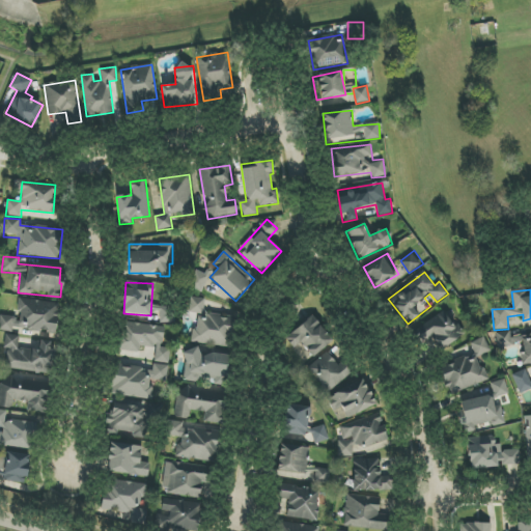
[(59,303),(20,299),(18,317),(0,315),(0,317),(0,330),(12,332),(12,329),(56,334),(59,303)]
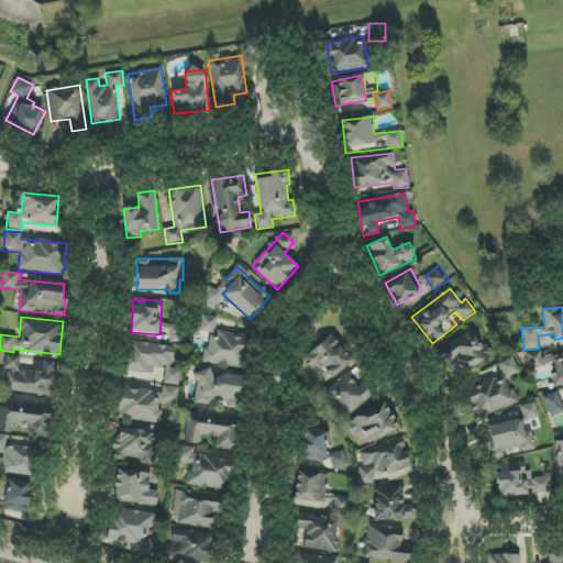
[(169,331),(169,342),(186,343),(186,324),(162,323),(162,331),(169,331)]
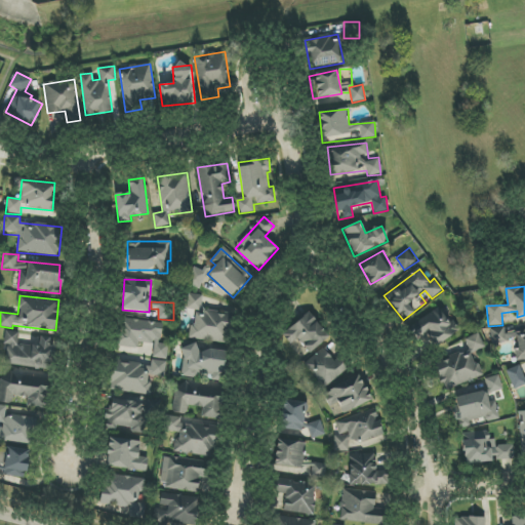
[(437,346),(458,331),(441,307),(408,328),(419,345),(431,337),(437,346)]
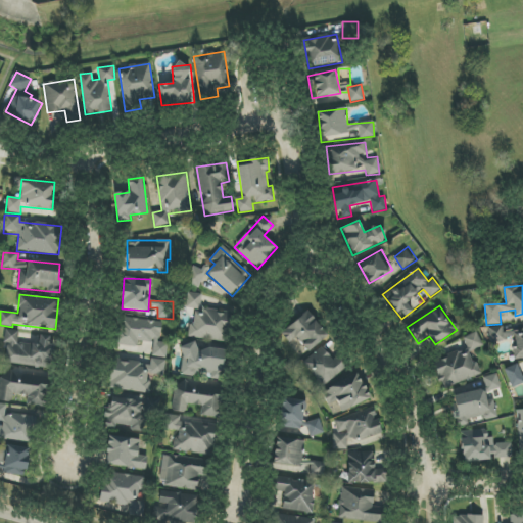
[(291,342),(296,338),(308,352),(329,335),(307,311),(282,332),(291,342)]
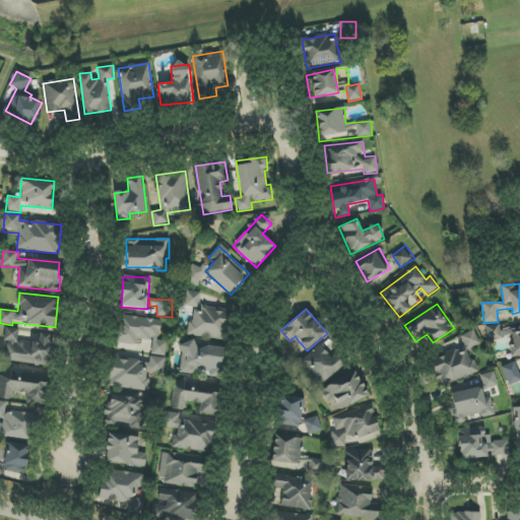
[(161,320),(120,315),(117,344),(136,347),(137,339),(152,341),(151,354),(165,356),(167,341),(158,340),(161,320)]
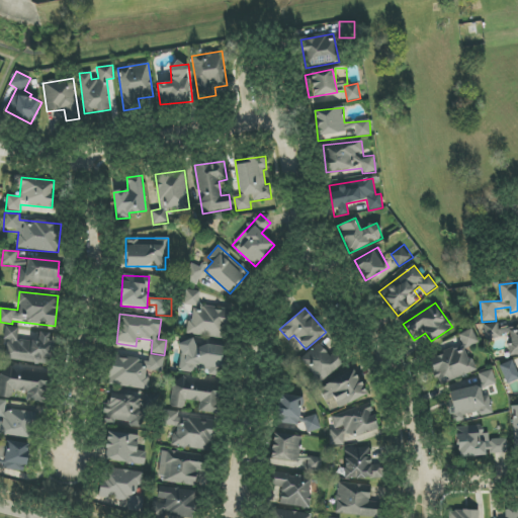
[(512,356),(517,354),(517,326),(507,329),(512,356)]
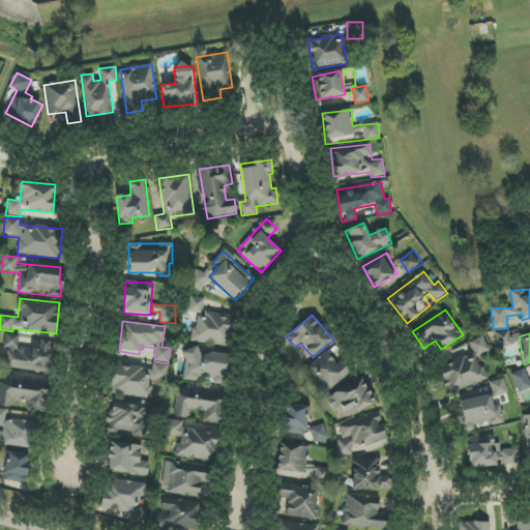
[(52,373),(55,341),(39,340),(38,349),(18,348),(19,335),(6,334),(3,369),(52,373)]
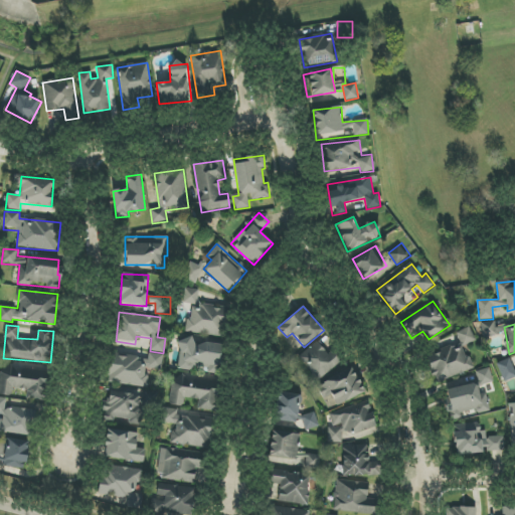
[(473,369),(464,346),(476,341),(471,327),(456,332),(460,343),(425,356),(436,383),(473,369)]
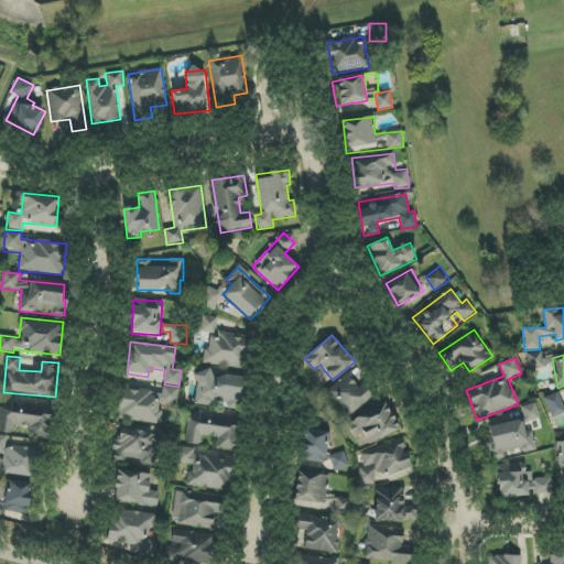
[(357,386),(346,373),(326,392),(349,416),(378,390),(366,377),(357,386)]
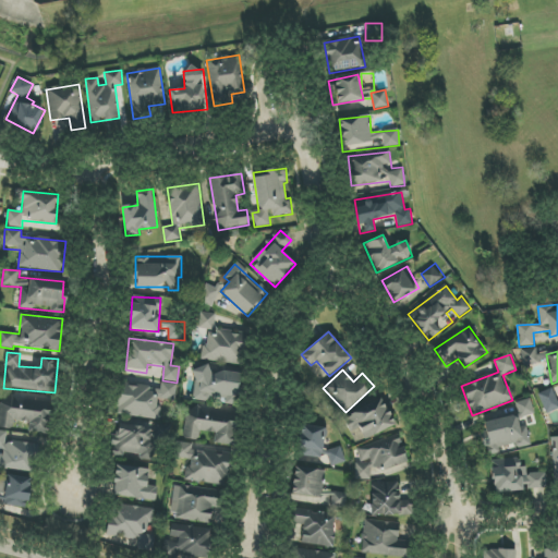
[(157,420),(159,399),(176,400),(177,384),(160,383),(160,389),(120,385),(117,415),(157,420)]
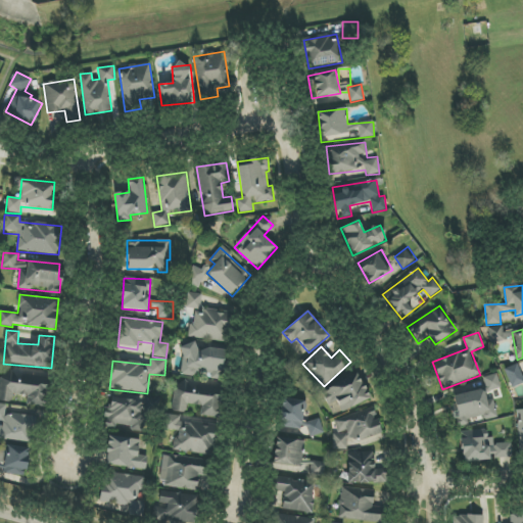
[(512,388),(522,384),(522,375),(522,376),(518,364),(504,369),(512,388)]
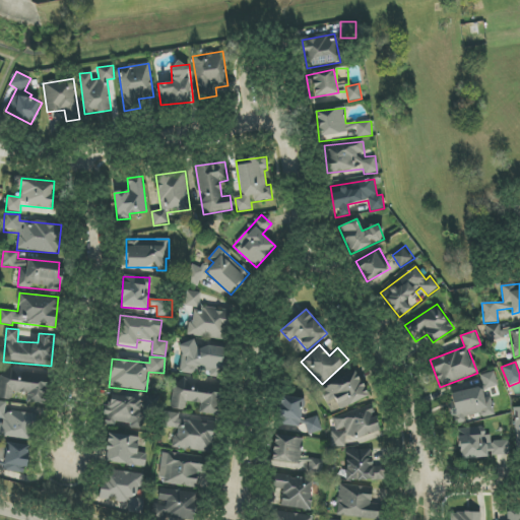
[(46,404),(49,377),(0,372),(0,375),(0,398),(12,400),(12,392),(27,393),(26,402),(46,404)]
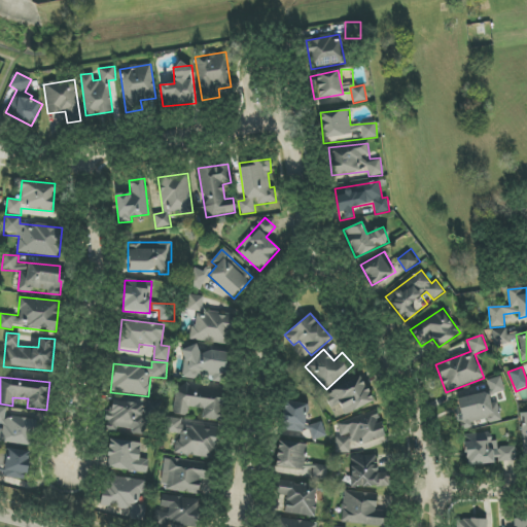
[(323,393),(330,409),(340,405),(344,415),(373,402),(362,377),(323,393)]
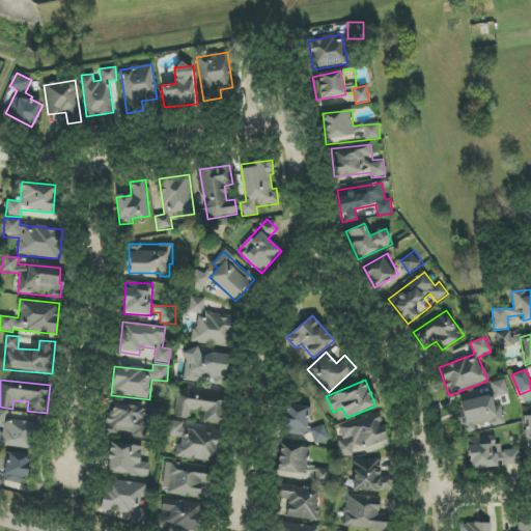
[(459,402),(466,427),(491,422),(492,426),(504,424),(499,398),(508,395),(505,380),(491,383),(494,394),(459,402)]
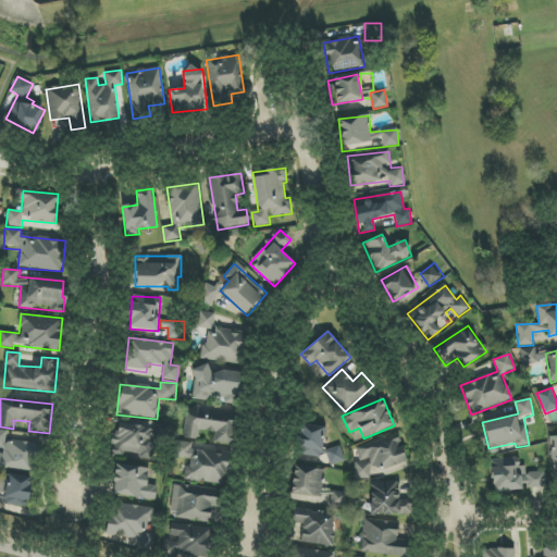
[(213,444),(235,445),(237,411),(186,409),(185,438),(199,440),(199,431),(214,432),(213,444)]
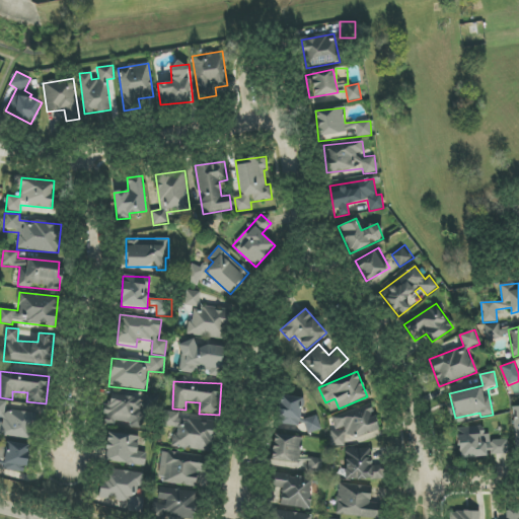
[(158,395),(109,395),(109,422),(130,422),(130,428),(144,428),(144,409),(158,409),(158,395)]
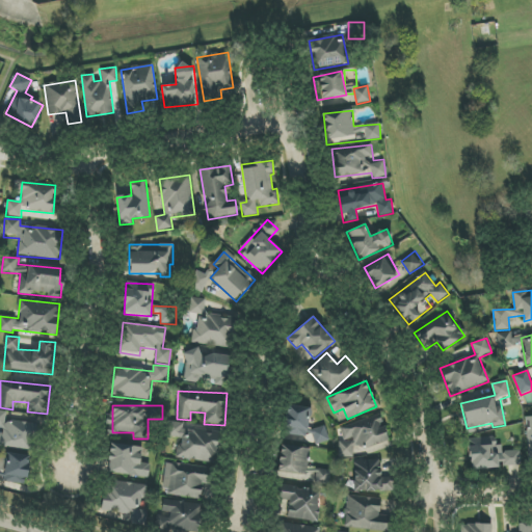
[(287,405),(283,440),(326,445),(328,428),(312,426),(314,408),(287,405)]
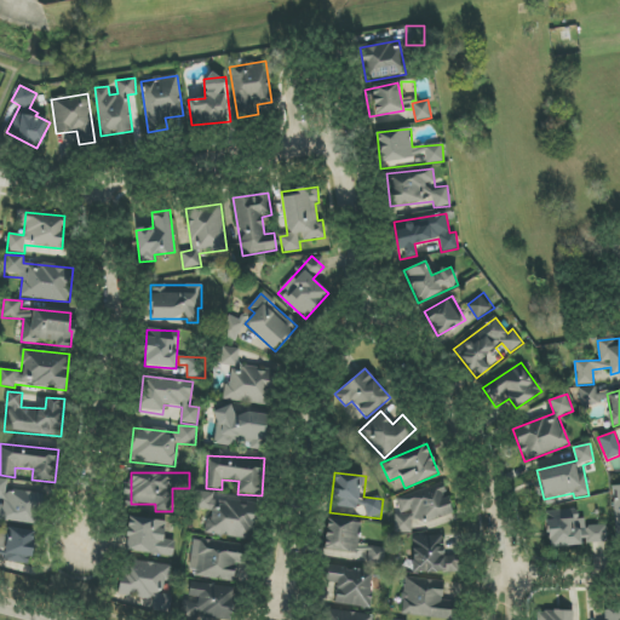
[(44,494),(6,489),(7,480),(0,478),(0,520),(40,524),(44,494)]
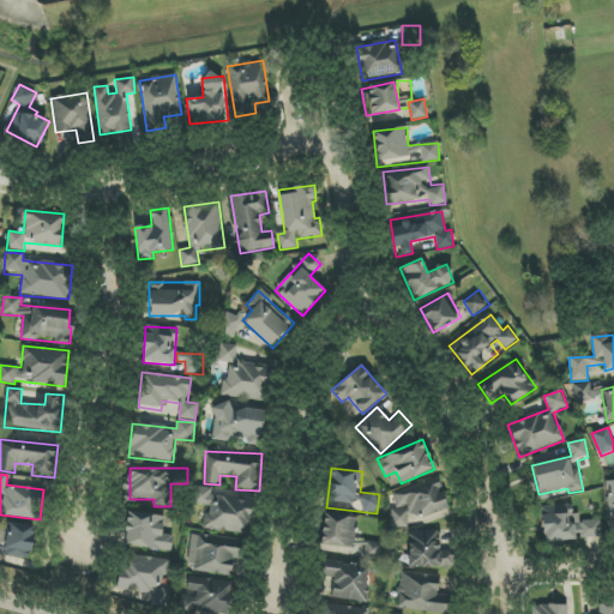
[(408,528),(409,516),(425,516),(447,511),(440,480),(392,492),(396,509),(391,511),(390,528),(408,528)]
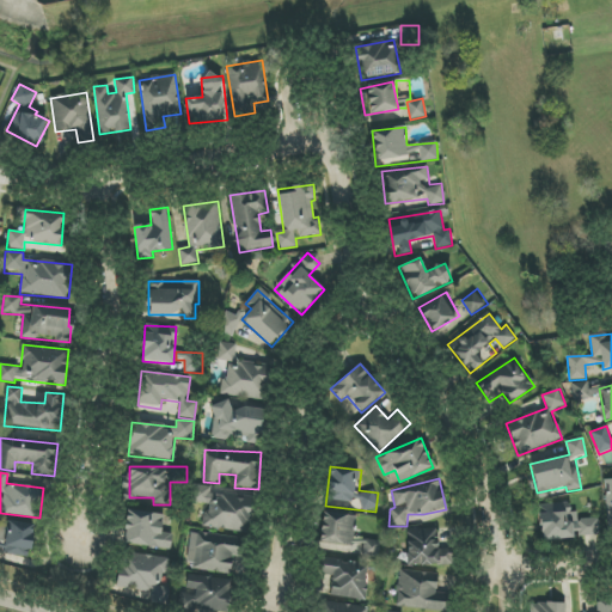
[(204,527),(250,533),(255,500),(209,493),(204,527)]
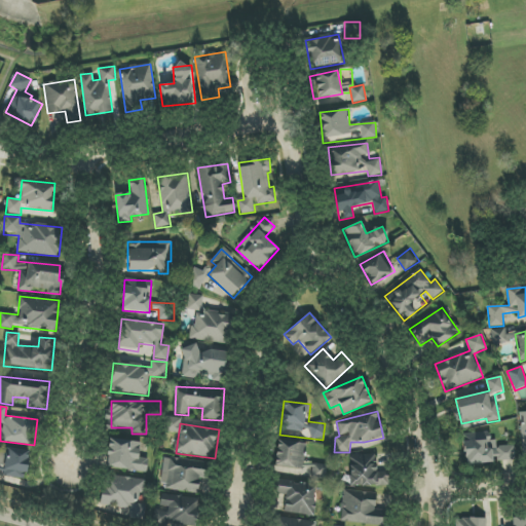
[(463,434),(464,463),(497,462),(496,440),(489,441),(489,433),(463,434)]
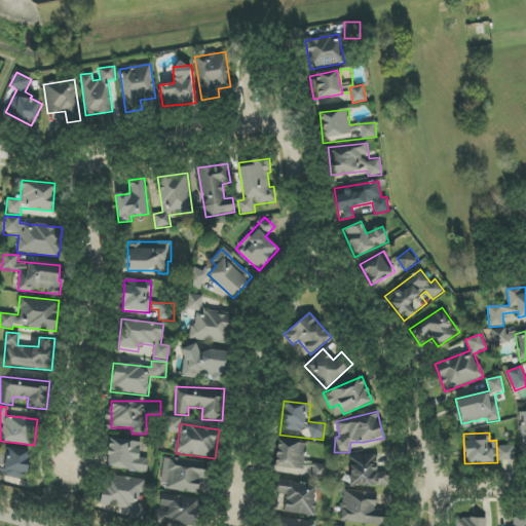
[(141,443),(110,438),(105,466),(146,473),(148,459),(139,457),(141,443)]
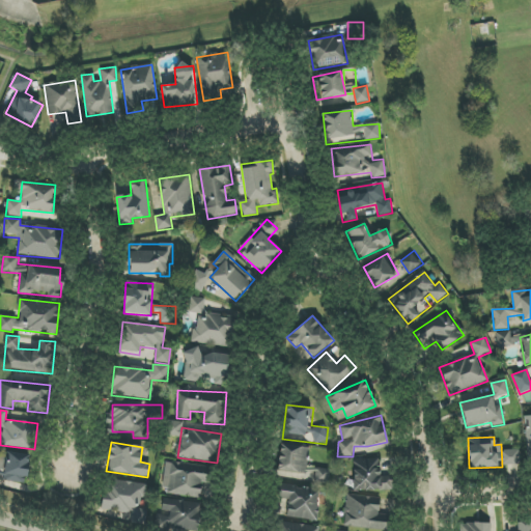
[(277,471),(307,472),(308,447),(277,446),(277,471)]
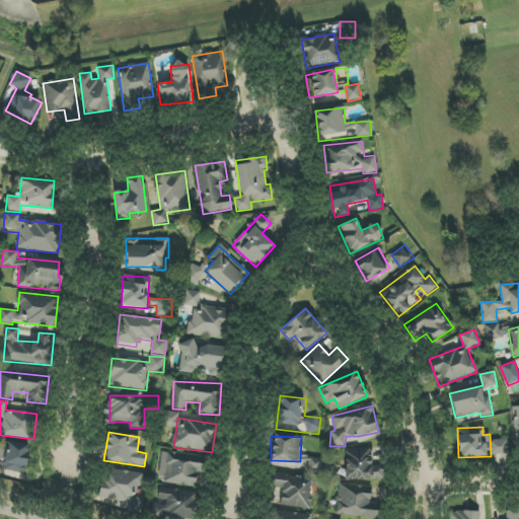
[(508,454),(508,439),(491,440),(492,455),(508,454)]
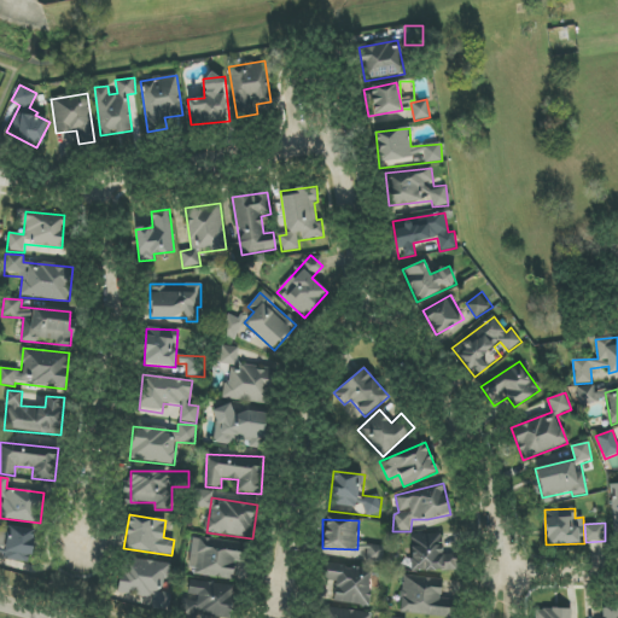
[(34,529),(0,525),(0,558),(4,559),(4,561),(31,564),(34,529)]
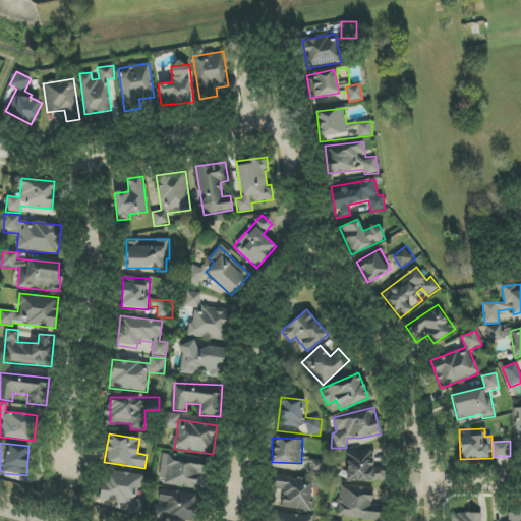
[(346,450),(346,482),(382,482),(382,458),(372,458),(372,450),(346,450)]
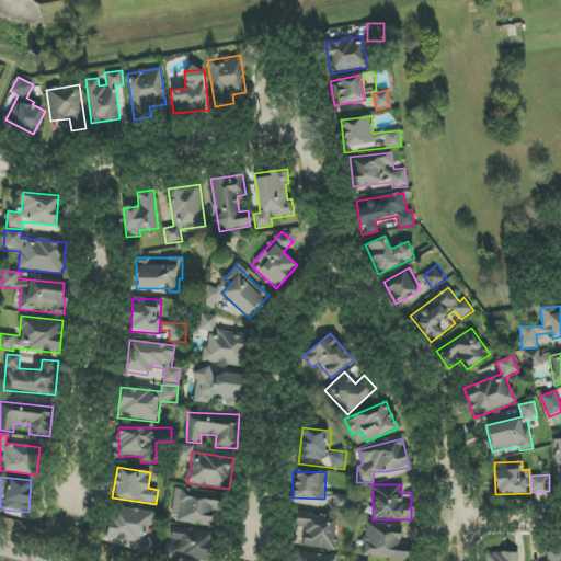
[(212,526),(214,510),(221,511),(224,493),(174,489),(171,522),(212,526)]
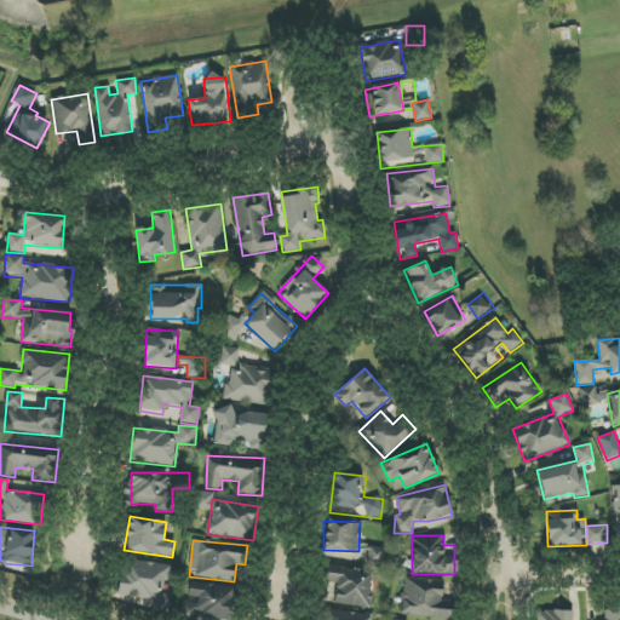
[(384,568),(385,547),(369,547),(368,567),(384,568)]
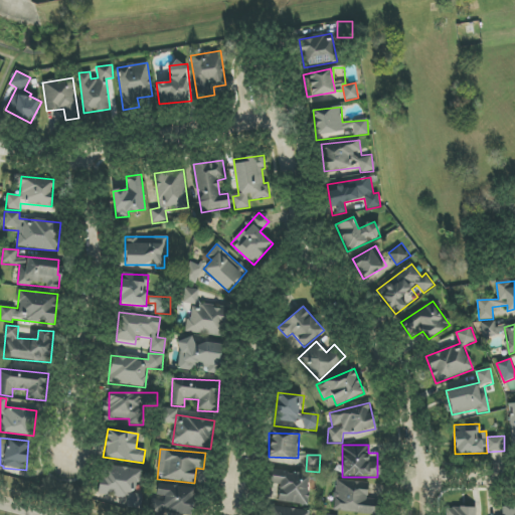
[(142,470),(104,465),(101,494),(127,497),(126,507),(142,509),(143,494),(133,493),(134,482),(141,483),(142,470)]
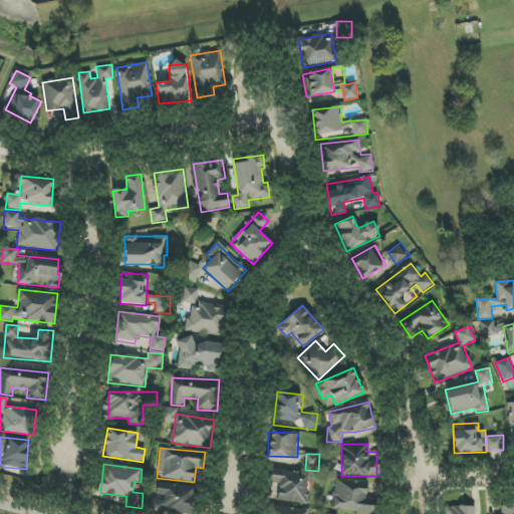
[(306,504),(310,474),(270,470),(266,500),(306,504)]
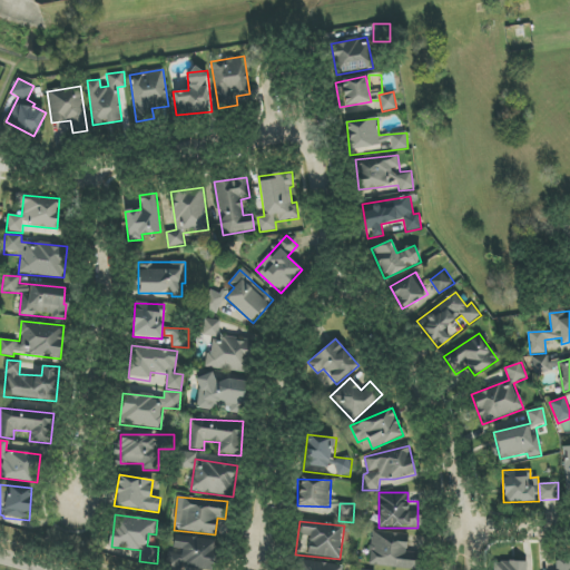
[(416,569),(418,553),(406,553),(408,533),(372,532),(370,567),(416,569)]
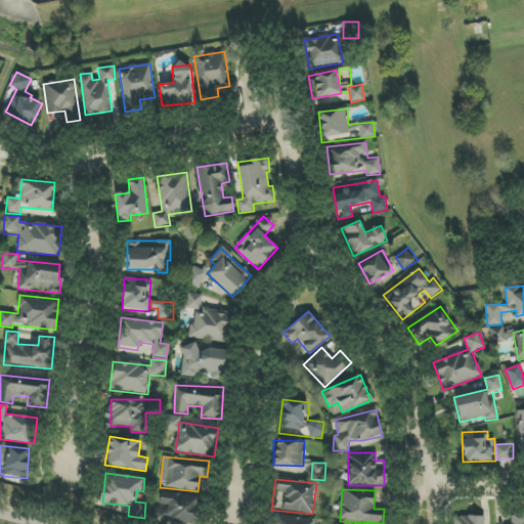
[(191,523),(197,523),(198,494),(159,493),(158,523),(191,523)]
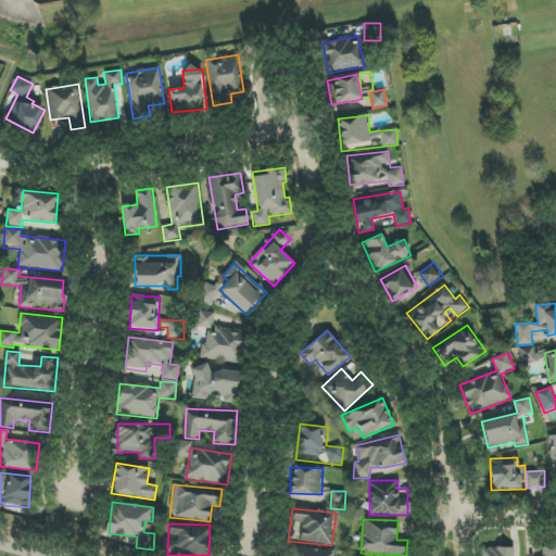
[(555,555),(555,546),(542,547),(542,555),(555,555)]
